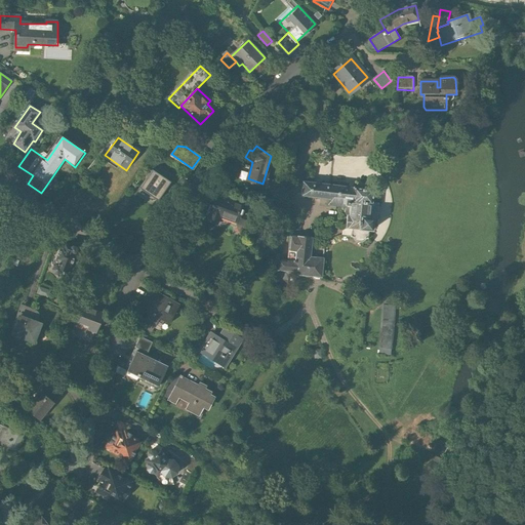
[(170,183),(152,170),(139,189),(158,201),(170,183)]
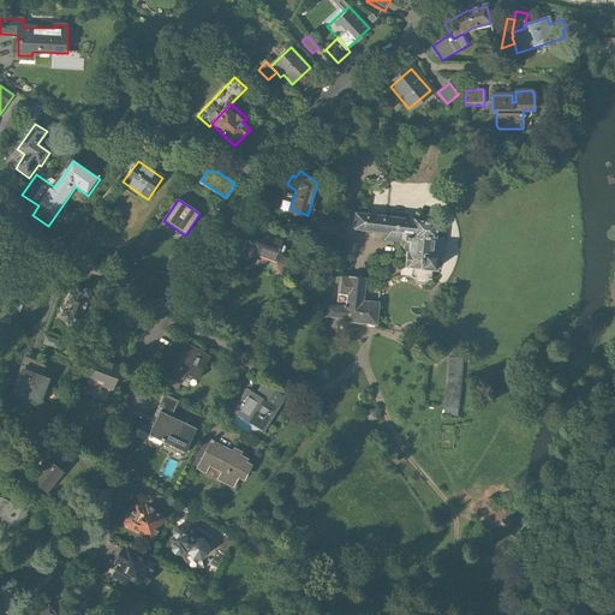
[(436,224),(354,214),(353,231),(384,234),(384,242),(410,244),(408,252),(406,252),(405,268),(436,270),(437,256),(433,255),(436,224)]
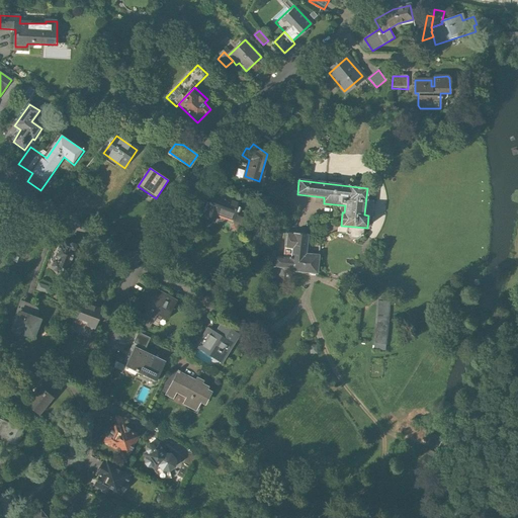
[(82,184),(75,196),(86,203),(93,192),(82,184)]
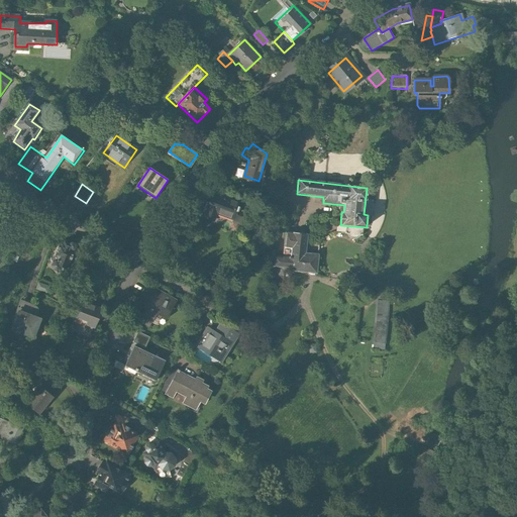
[(221,198),(211,195),(207,206),(208,206),(204,217),(213,220),(215,213),(242,222),(245,213),(238,208),(238,206),(237,206),(239,202),(228,198),(226,203),(220,200),(221,198)]
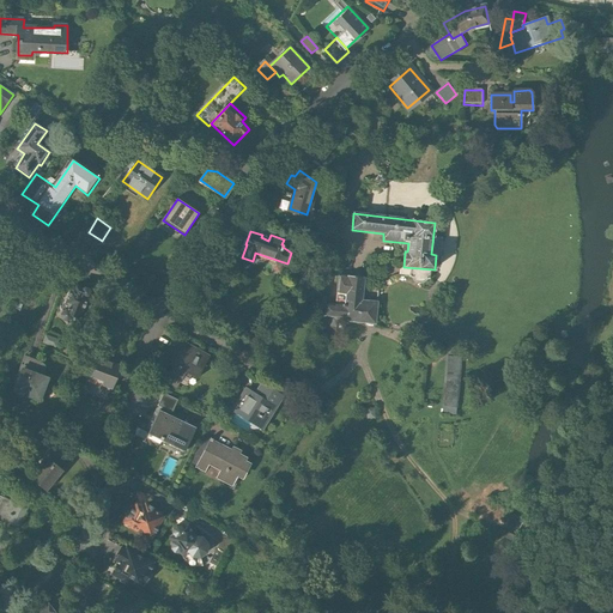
[(232,261),(218,253),(211,266),(224,274),(232,261)]
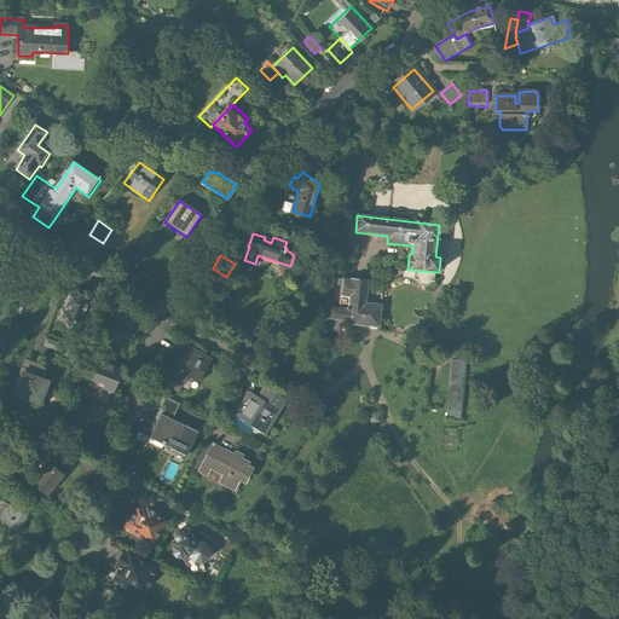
[(368,281),(342,278),(339,308),(330,307),(328,319),(337,319),(337,323),(340,323),(341,324),(348,324),(379,328),(381,305),(365,304),(368,281)]
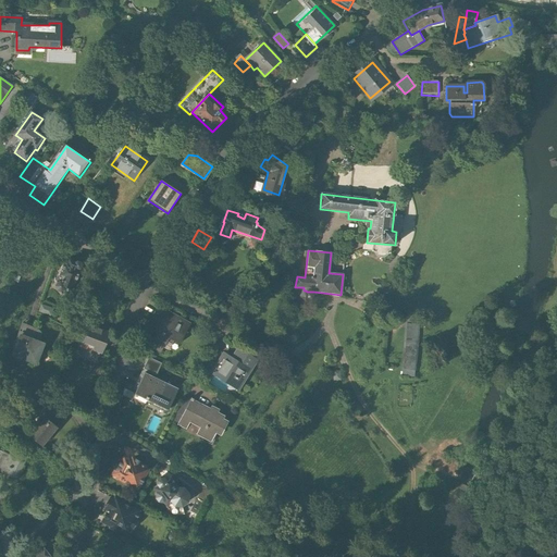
[(56,287),(57,292),(61,293),(64,292),(65,291),(71,294),(79,272),(78,270),(81,270),(82,265),(82,263),(77,262),(76,263),(70,261),(67,267),(64,265),(60,276),(63,279),(61,282),(57,283),(56,287)]
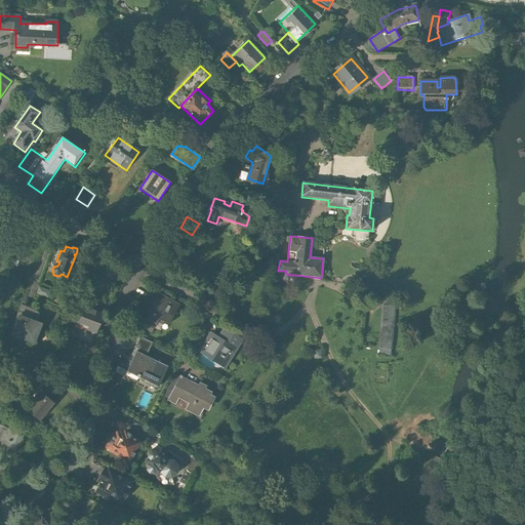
[(286,274),(278,273),(276,289),(286,290),(288,274),(286,274)]
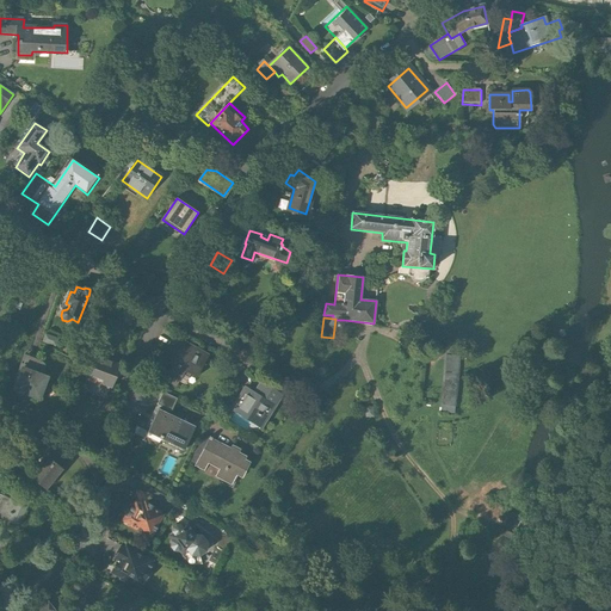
[(59,340),(45,335),(43,343),(56,347),(59,340)]
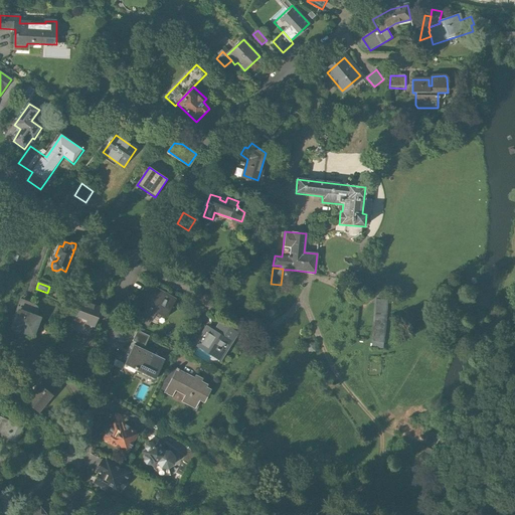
[(176,299),(156,288),(146,307),(147,307),(156,312),(166,318),(176,299)]
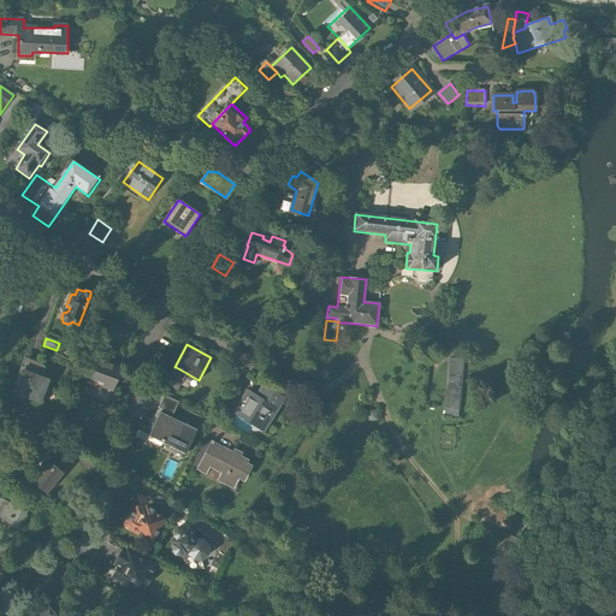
[(112,392),(122,369),(87,356),(78,379),(112,392)]
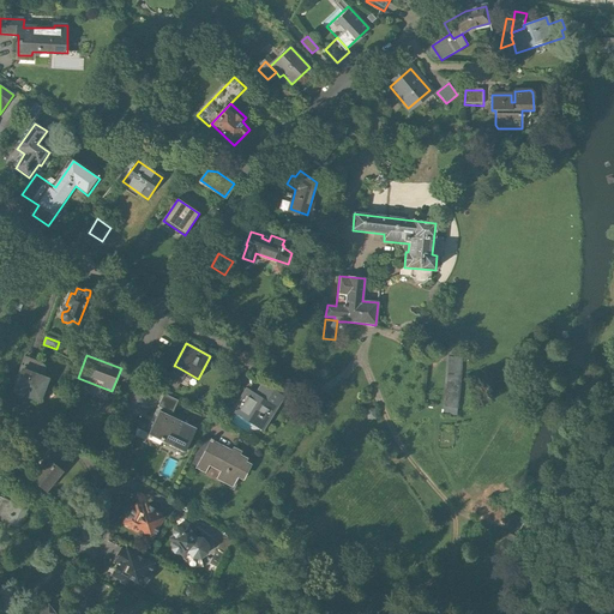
[(461,359),(447,357),(444,407),(457,408),(461,359)]
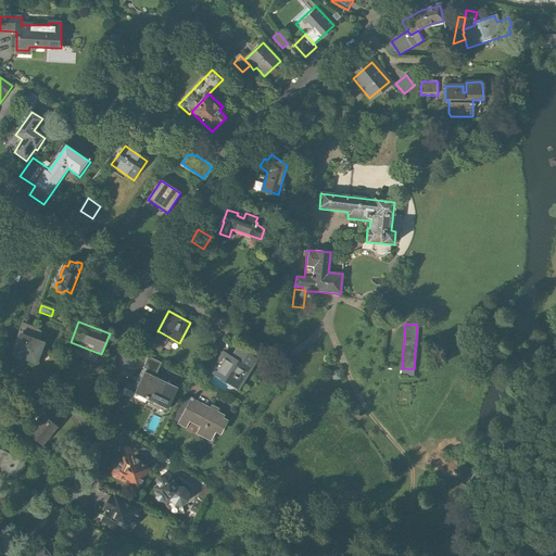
[(160,352),(168,337),(159,331),(150,346),(160,352)]
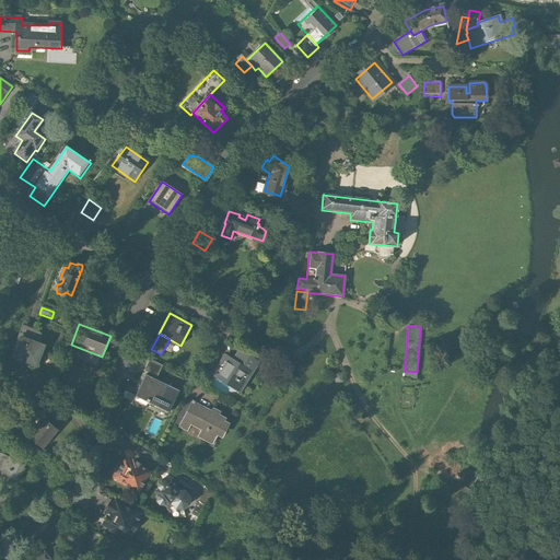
[(35,365),(43,347),(20,338),(12,357),(35,365)]
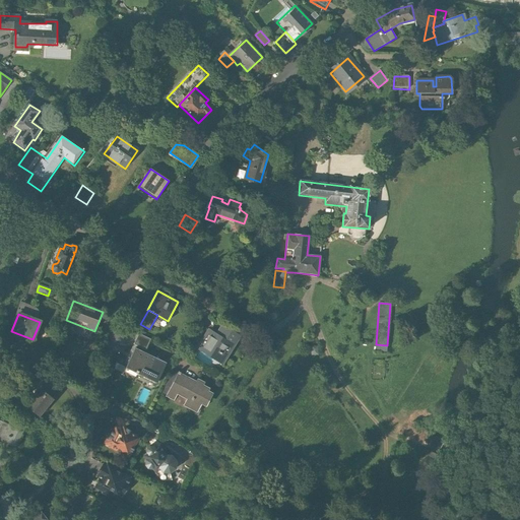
[(216,335),(209,330),(198,347),(214,358),(218,351),(222,354),(230,342),(234,345),(240,335),(222,325),(216,335)]
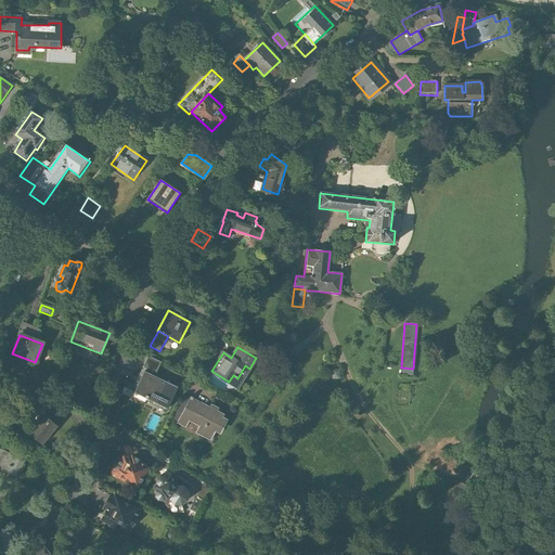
[(146,370),(155,374),(160,363),(147,357),(136,384),(139,385),(145,373),(146,370)]
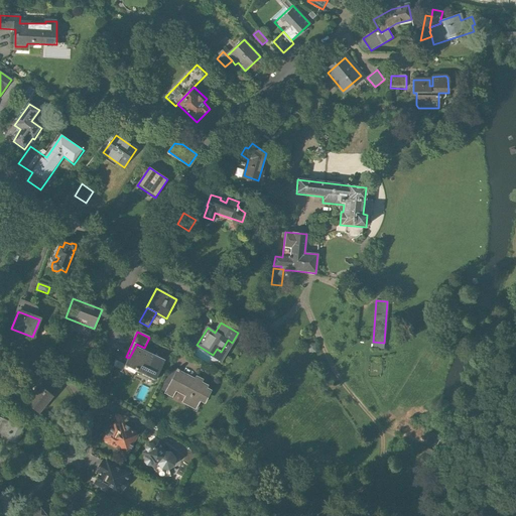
[(165,361),(135,347),(129,358),(126,366),(156,380),(165,361)]
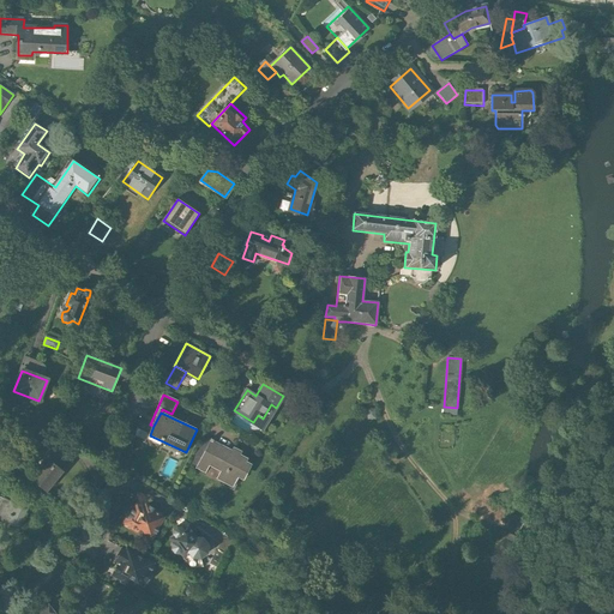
[(230,451),(210,440),(196,469),(204,474),(209,465),(220,471),(216,479),(233,487),(238,477),(242,480),(251,464),(245,462),(247,458),(240,455),(241,451),(233,447),(230,451)]
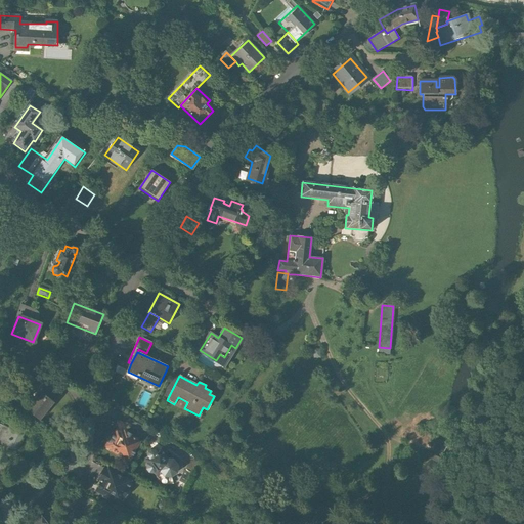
[(56,404),(42,392),(27,409),(41,422),(56,404)]
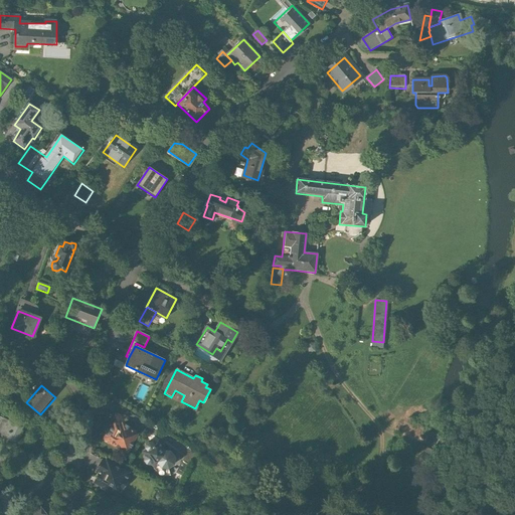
[(0,417),(0,416),(0,440),(4,442),(5,439),(16,445),(26,424),(13,418),(11,422),(0,417)]
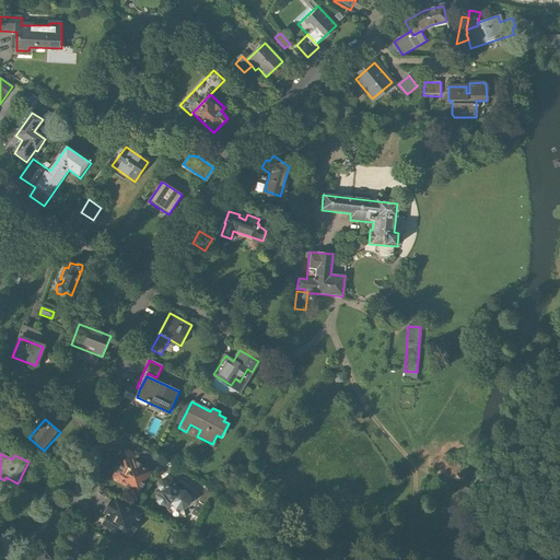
[(133,465),(126,462),(120,471),(119,470),(114,480),(141,494),(152,475),(141,469),(142,467),(135,462),(133,465)]
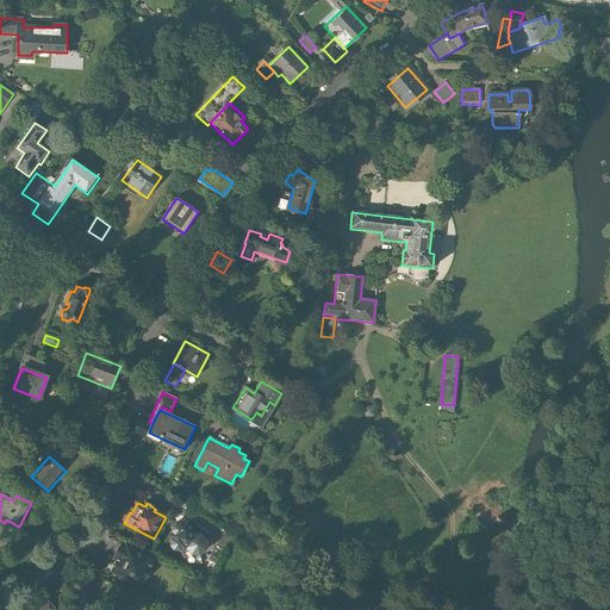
[(174,529),(174,533),(179,539),(174,542),(173,547),(175,552),(181,552),(185,556),(190,553),(193,556),(201,558),(209,552),(210,543),(204,536),(197,536),(188,526),(185,528),(182,527),(178,526),(174,529)]
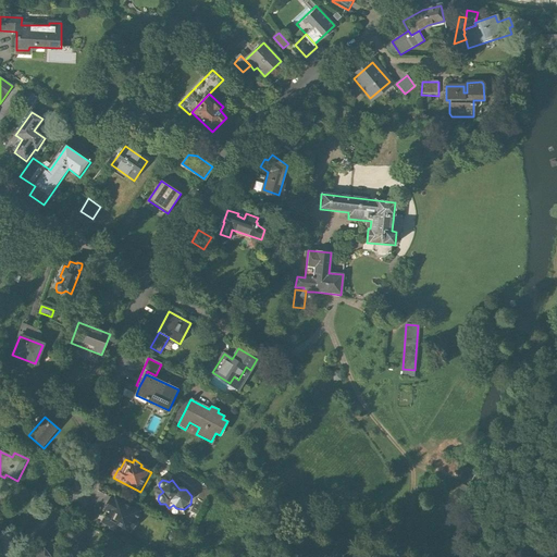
[(112,499),(106,511),(116,516),(113,523),(120,527),(118,531),(130,537),(133,530),(135,531),(137,525),(135,524),(141,512),(118,500),(116,502),(112,499)]
